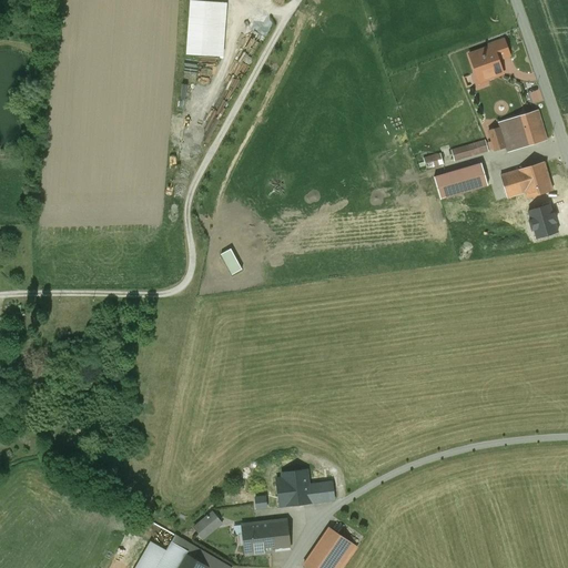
[(200,0),(186,0),(185,54),(222,57),(224,1),(200,0)]
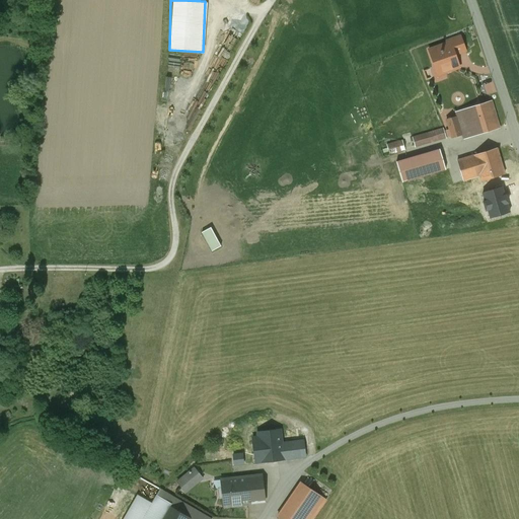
[(459,36),(446,42),(445,42),(445,43),(446,43),(446,44),(429,50),(428,50),(428,51),(429,51),(435,68),(436,68),(440,66),(443,73),(444,73),(458,68),(459,68),(459,67),(458,67),(456,60),(455,56),(454,56),(454,55),(464,52),(465,52),(465,51),(460,38),(460,36),(459,36)]
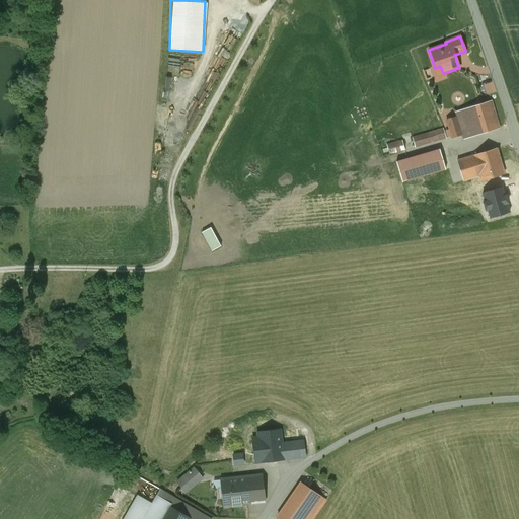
[(491,101),(467,108),(476,136),(499,129),(491,101)]
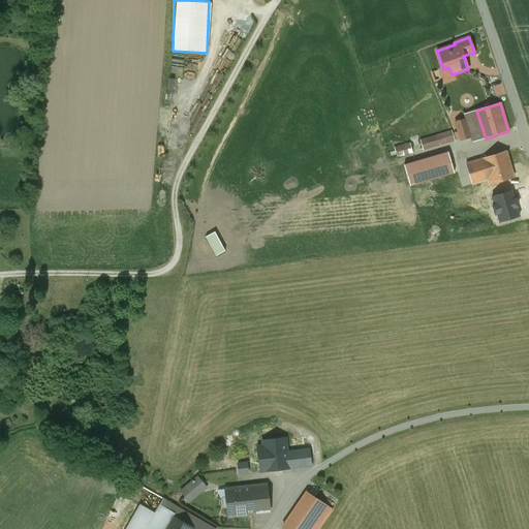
[(476,111),(464,115),(471,137),(472,143),(486,138),(476,111)]
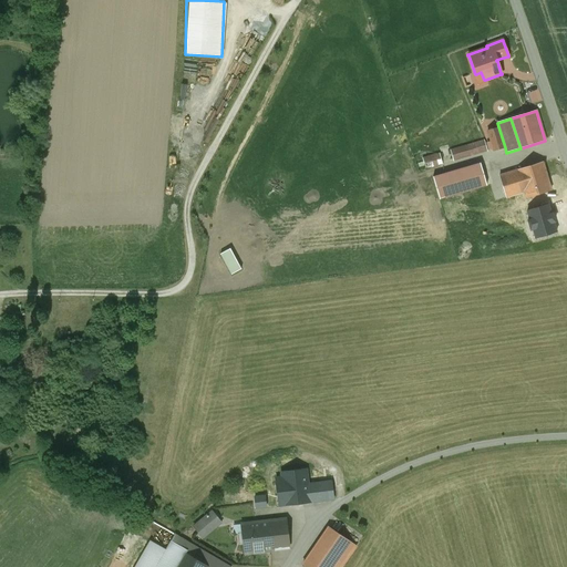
[(501,133),(488,136),(494,151),(505,147),(501,133)]
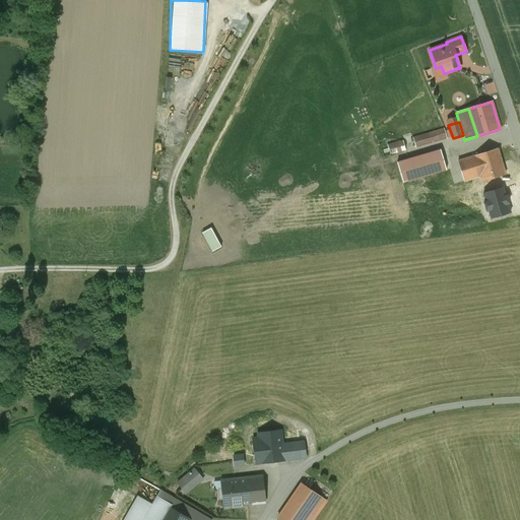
[(447,139),(444,129),(412,138),(415,147),(447,139)]
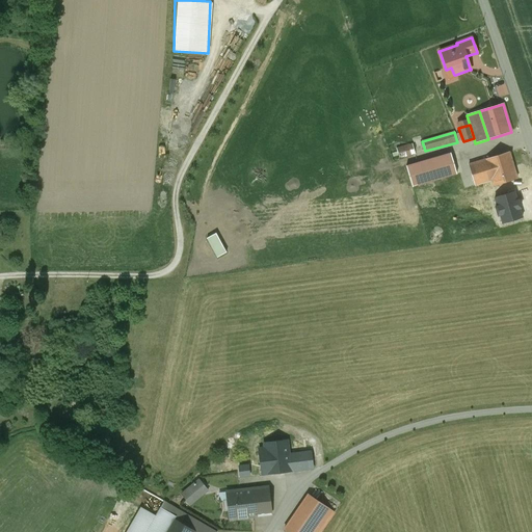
[(413,144),(396,149),(399,159),(416,154),(413,144)]
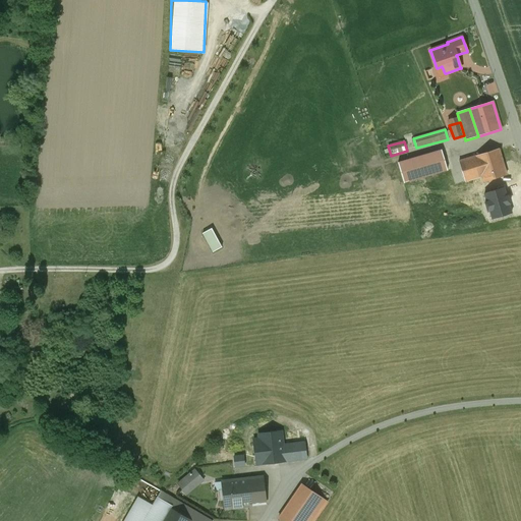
[(499,149),(459,162),(465,182),(482,176),(488,197),(511,190),(499,149)]
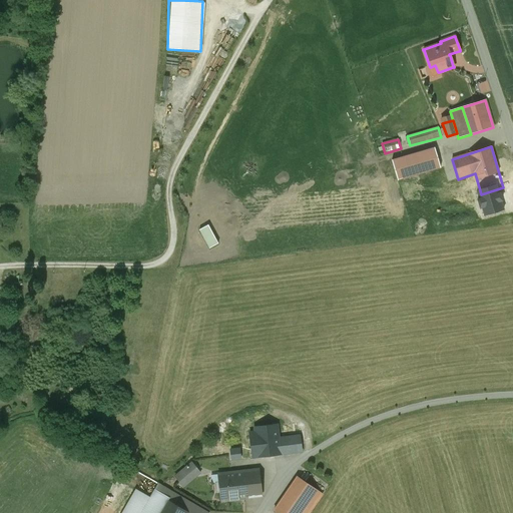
[(435,147),(392,160),(398,180),(441,168),(435,147)]
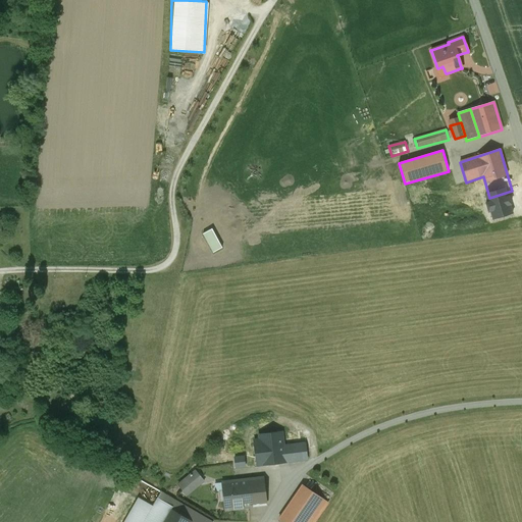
[(211,228),(202,233),(213,253),(222,248),(211,228)]
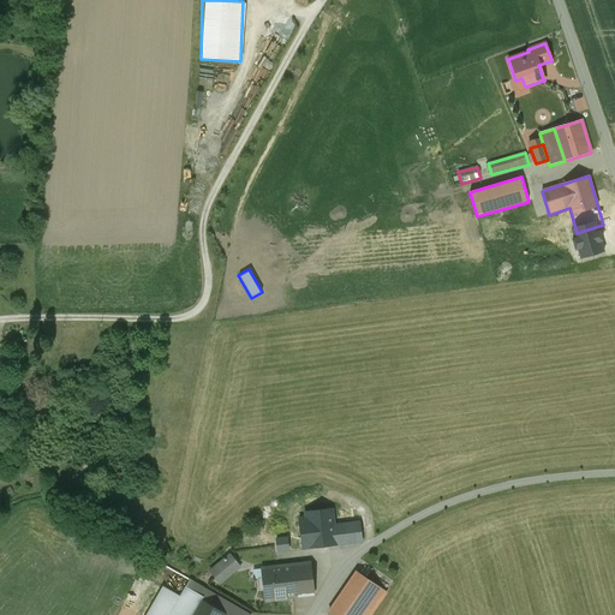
[(334,511),(305,513),(305,519),(309,548),(338,544),(335,526),(334,511)]
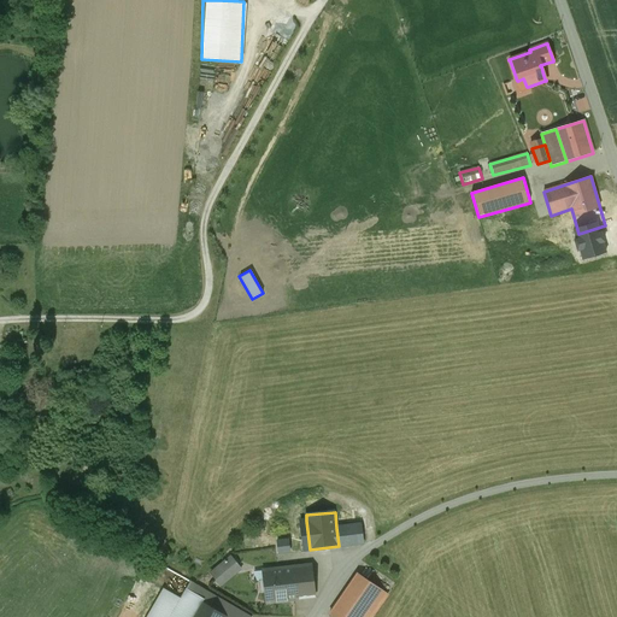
[(306,521),(275,524),(278,553),(310,550),(306,521)]
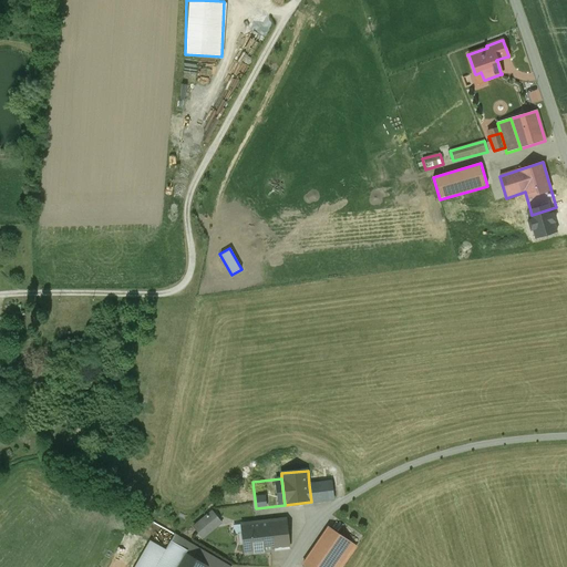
[(331,483),(309,485),(311,502),(333,500),(331,483)]
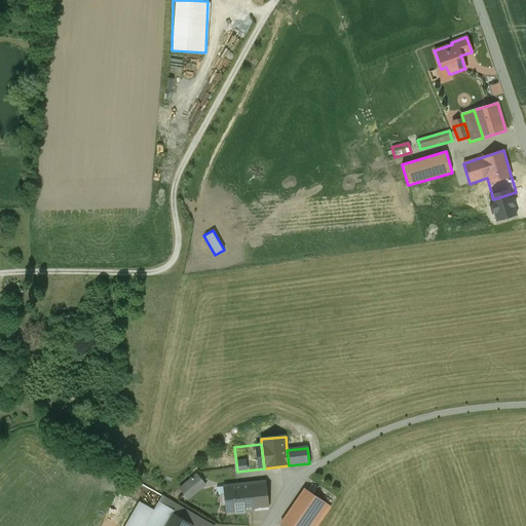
[(196,476),(180,489),(187,498),(203,484),(196,476)]
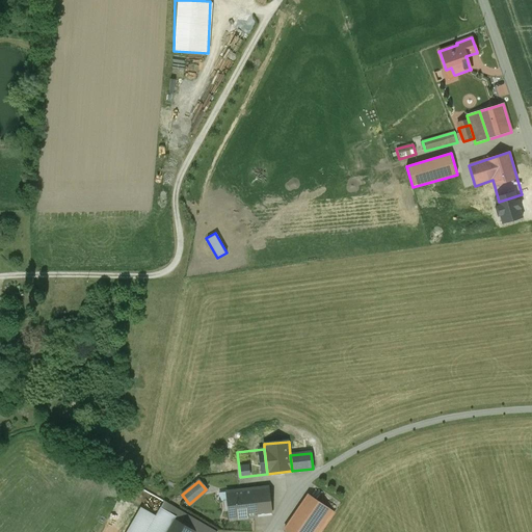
[(268,487),(225,491),(229,520),(271,514),(268,487)]
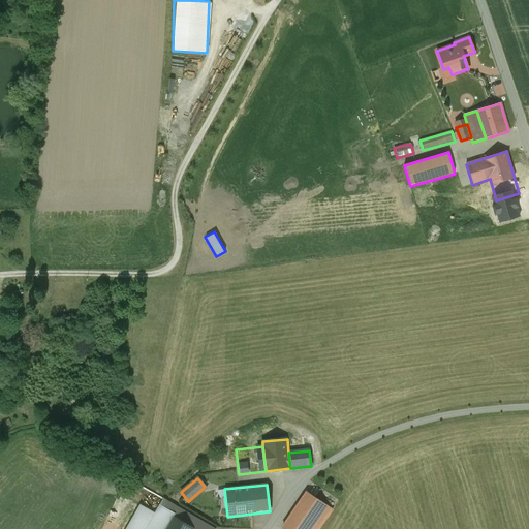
[(307,492),(283,527),(284,528),(317,528),(332,509),(325,505),(307,492)]
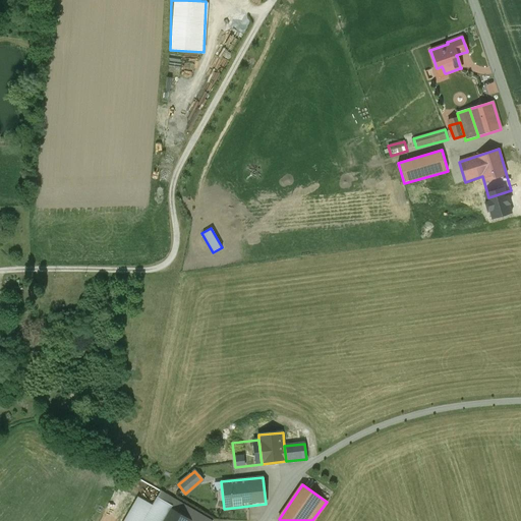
[(153,507),(143,520),(163,520),(171,509),(192,520),(196,512),(161,491),(153,507)]
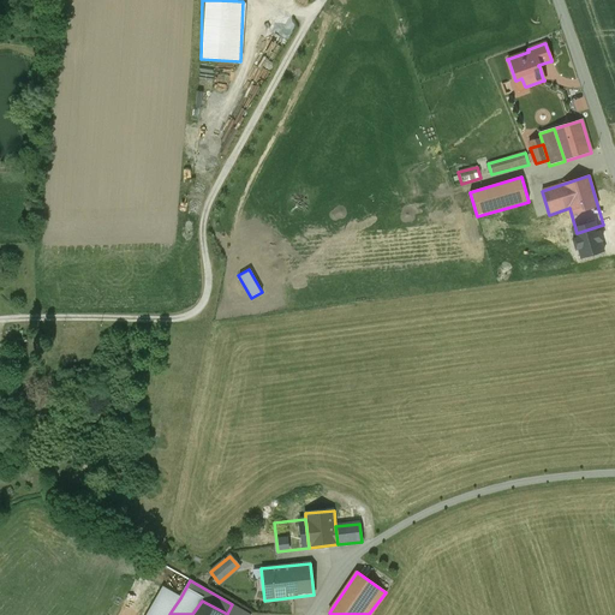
[(169,614),(180,598),(163,589),(147,614),(169,614)]
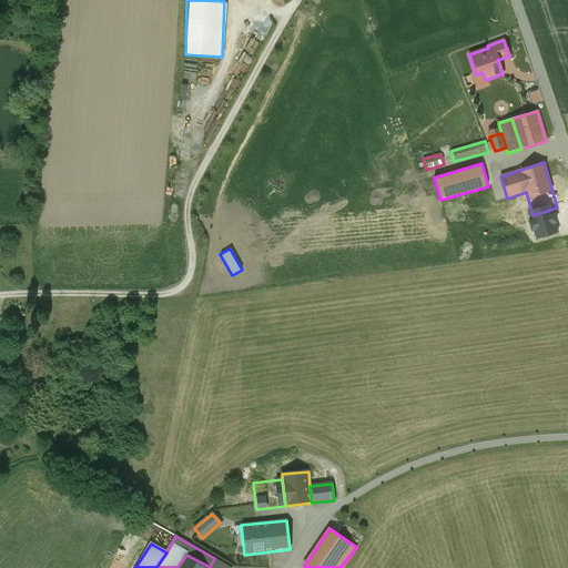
[(186,555),(178,567),(209,567),(210,567),(186,555)]
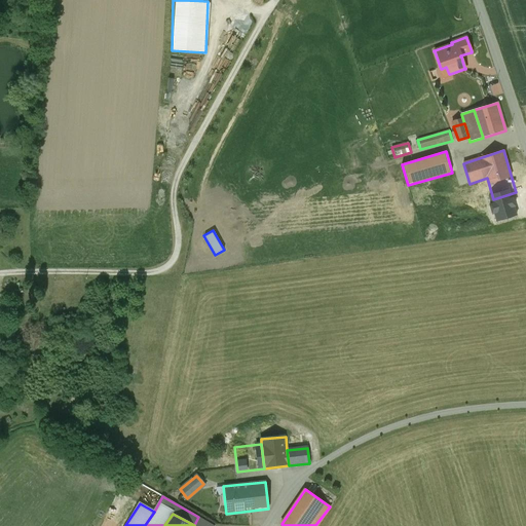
[(214,525),(198,517),(194,525),(193,525),(214,525)]
